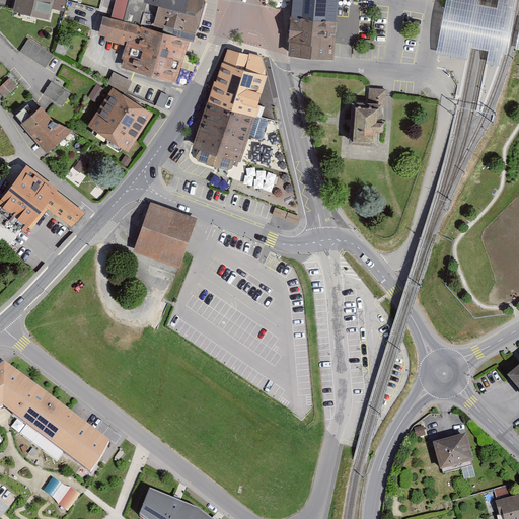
[(15,0),(12,11),(49,20),(54,0),(15,0)]
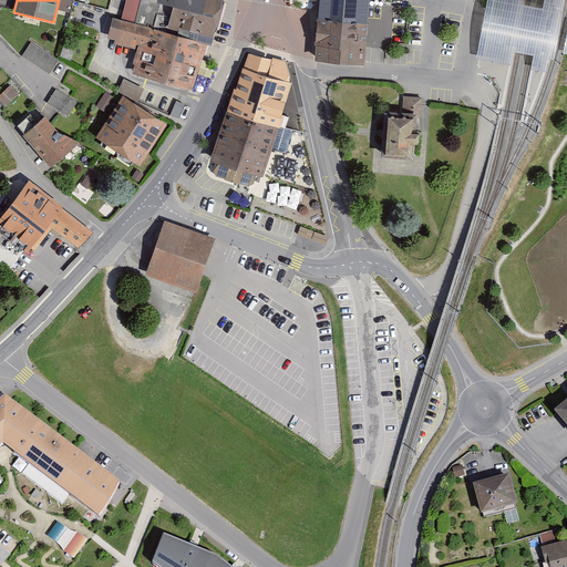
[(207,43),(212,44),(223,0),(157,0),(157,1),(174,7),(166,32),(207,43)]
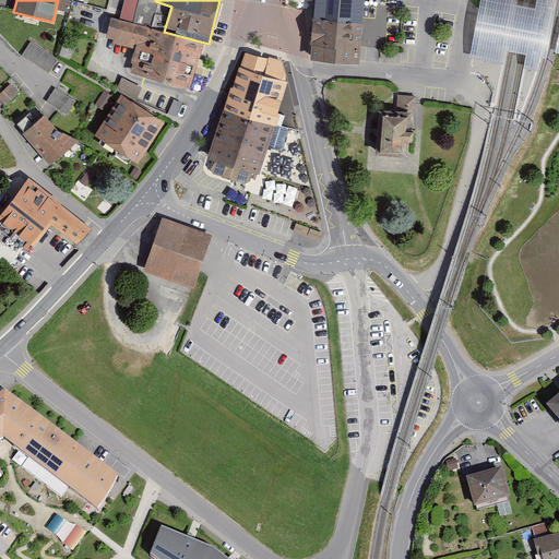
[(314,0),(311,59),(360,64),(360,62),(364,0),(314,0)]
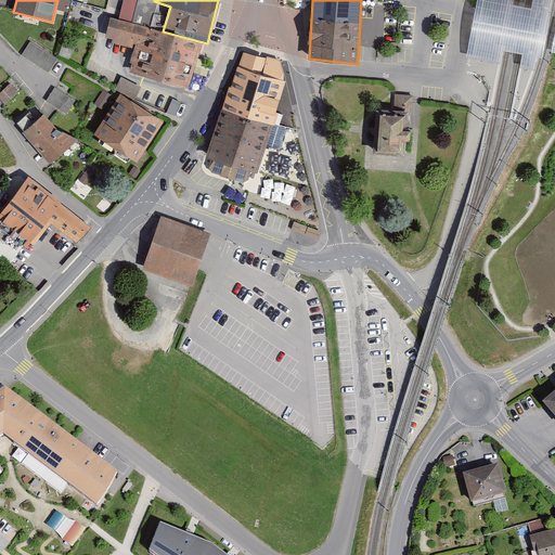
[(477,0),(466,57),(500,64),(502,51),(521,54),(519,68),(534,72),(537,57),(542,59),(551,13),(549,12),(551,0),(532,0),(531,9),(512,4),(512,0),(477,0)]
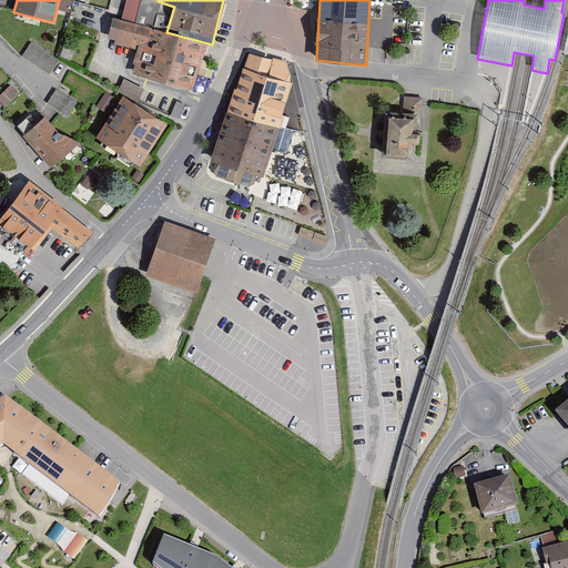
[(133,73),(194,91),(208,43),(166,32),(114,17),(108,38),(115,40),(114,43),(138,50),(133,63),(135,64),(133,73)]
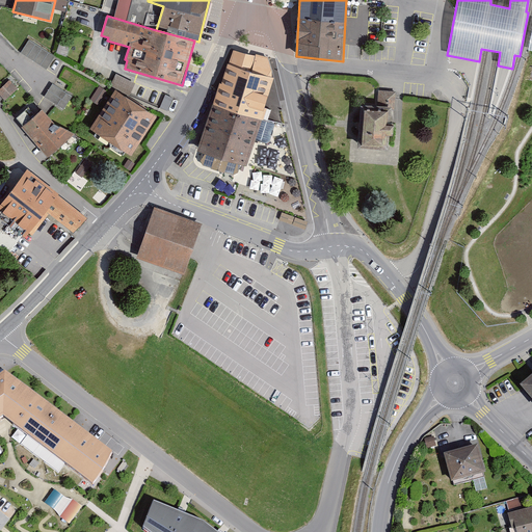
[(21,53),(47,70),(55,56),(29,40),(21,53)]
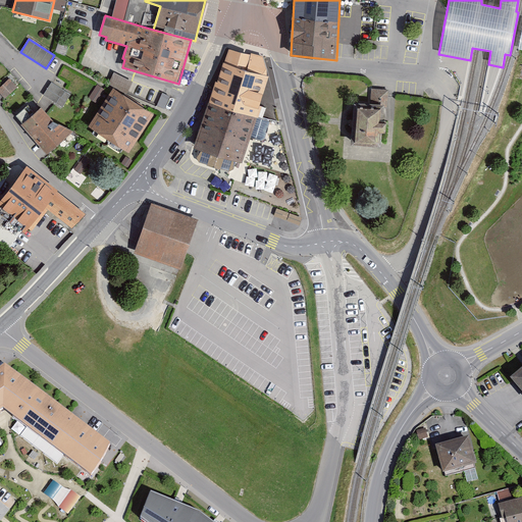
[(262,55),(229,47),(208,102),(257,117),(264,118),(267,107),(260,104),(268,76),(262,55)]
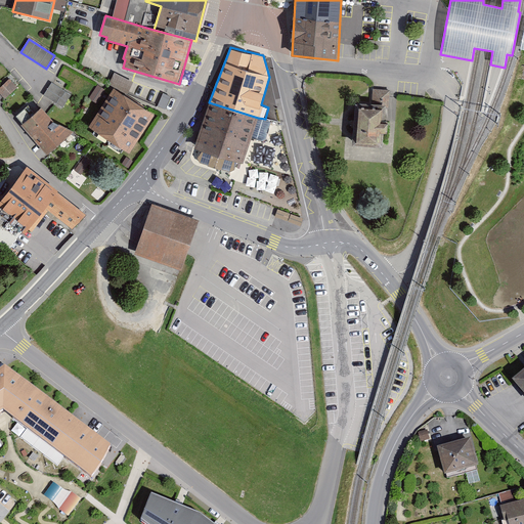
[(108,85),(128,94),(134,82),(115,73),(108,85)]
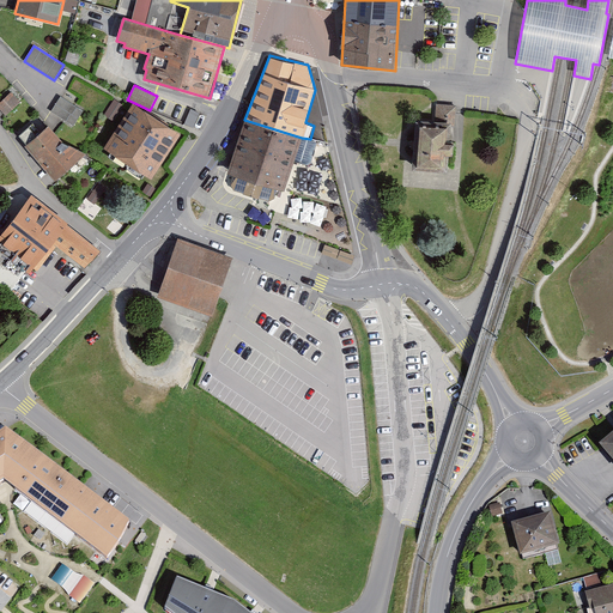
[(12,92),(0,102),(0,109),(6,116),(20,102),(12,92)]
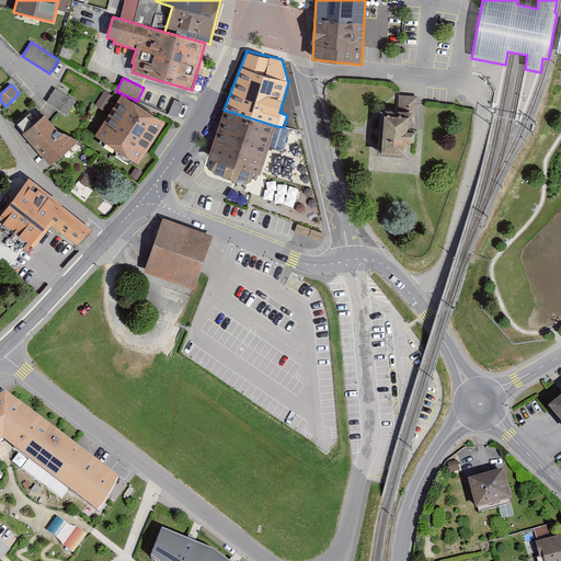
[(47,101),(67,115),(76,102),(55,89),(47,101)]
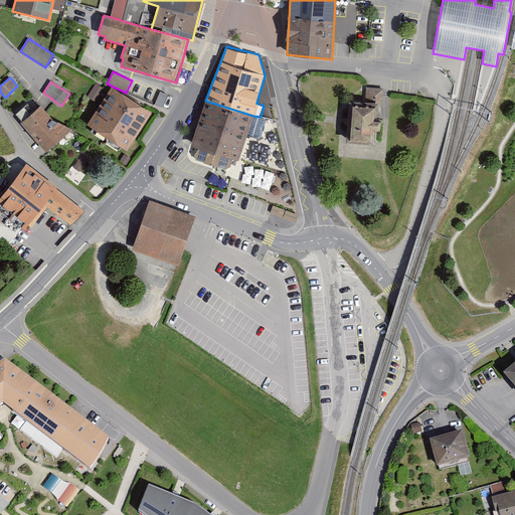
[(88,125),(127,151),(152,112),(113,87),(88,125)]
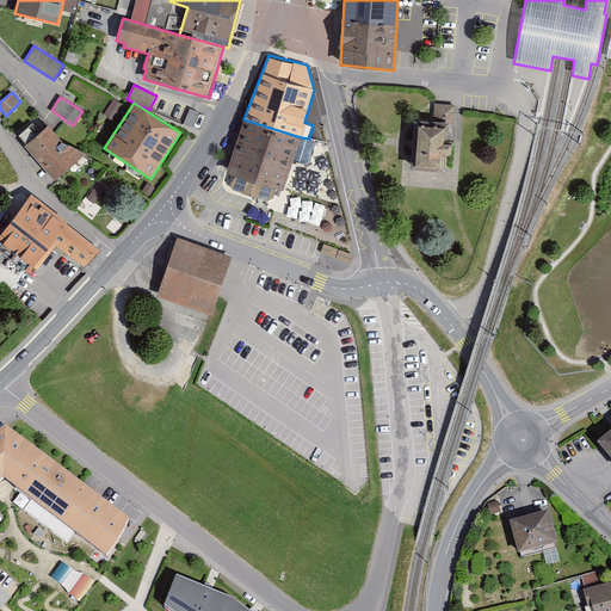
[(432,104),(431,122),(450,123),(450,125),(454,127),(455,105),(432,104)]
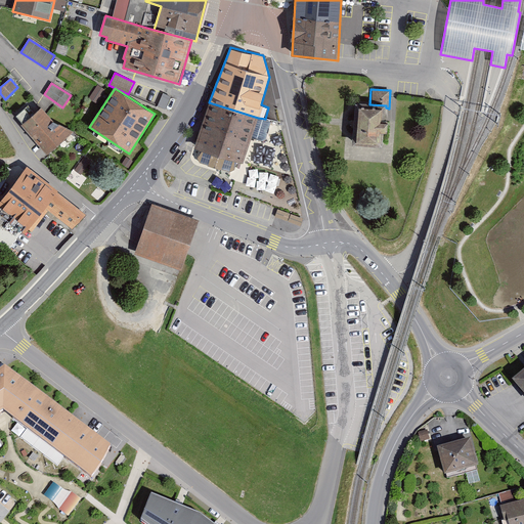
[(158,105),(166,108),(171,97),(163,93),(158,105)]
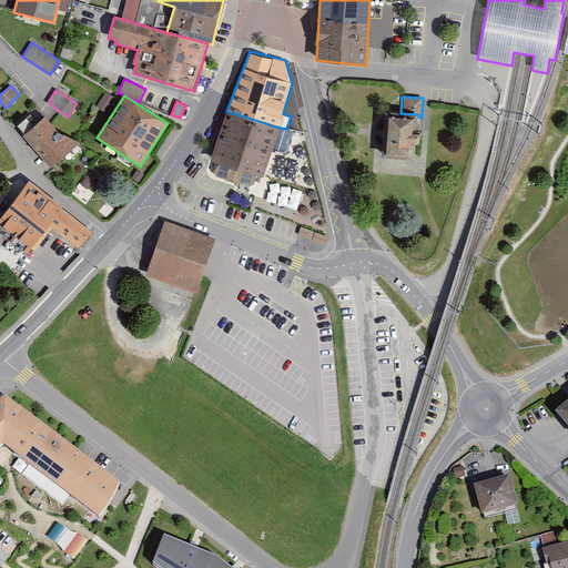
[(263,176),(280,128),(226,111),(210,161),(216,163),(214,171),(216,176),(249,186),(254,183),(257,175),(263,176)]
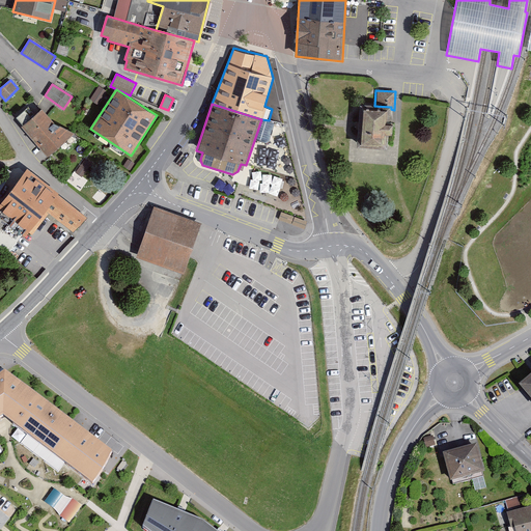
[(374,106),(360,105),(357,147),(388,149),(391,109),(391,107),(374,106)]
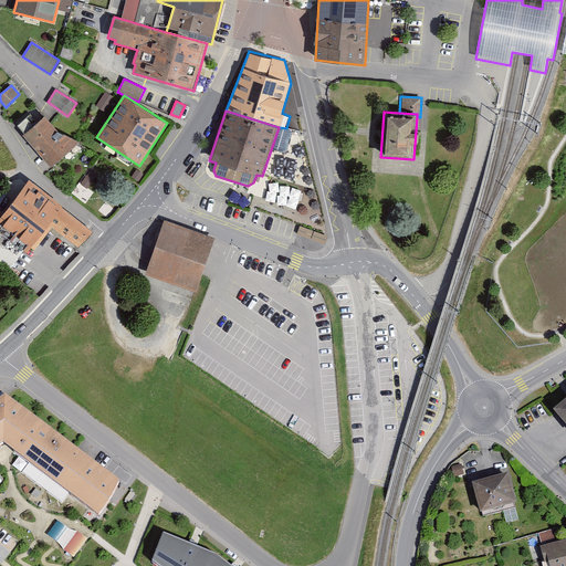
[(44,116),(23,135),(51,168),(80,143),(60,133),(44,116)]
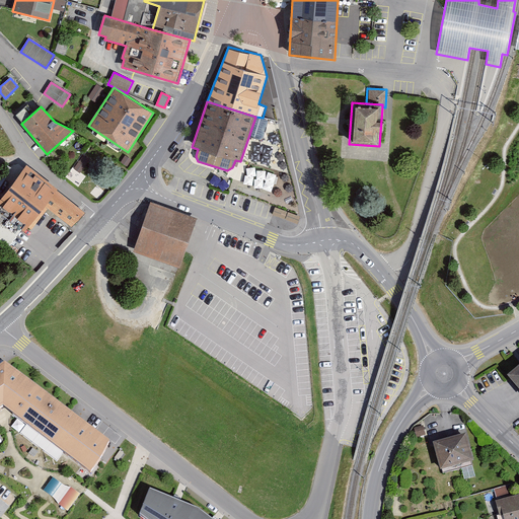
[(121,162),(127,166),(132,159),(126,155),(121,162)]
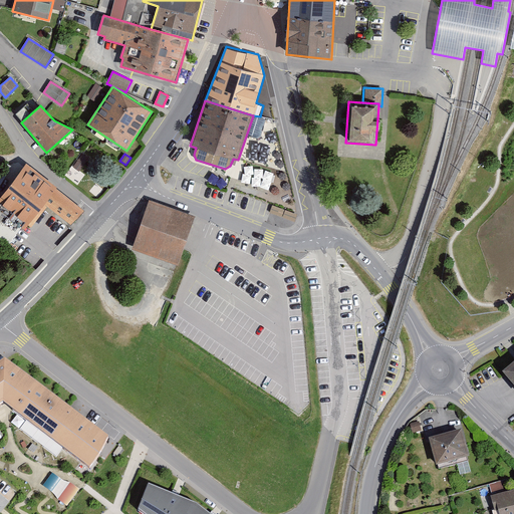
[(79,158),(74,167),(81,171),(86,162),(79,158)]
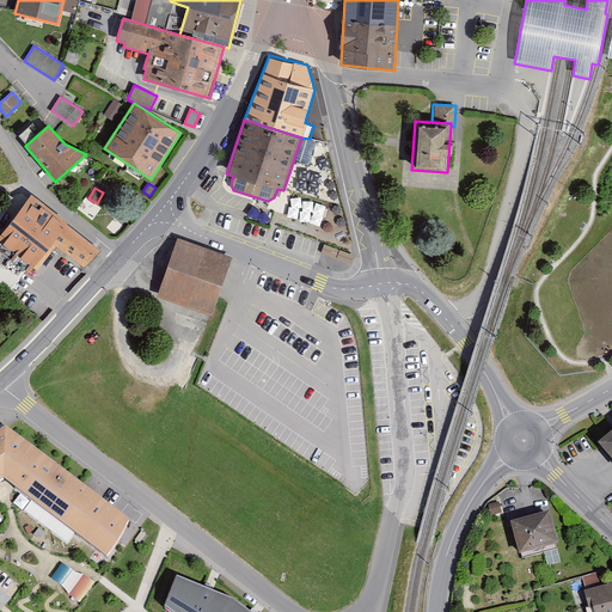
[(320,225),(328,206),(295,195),(288,214),(320,225)]
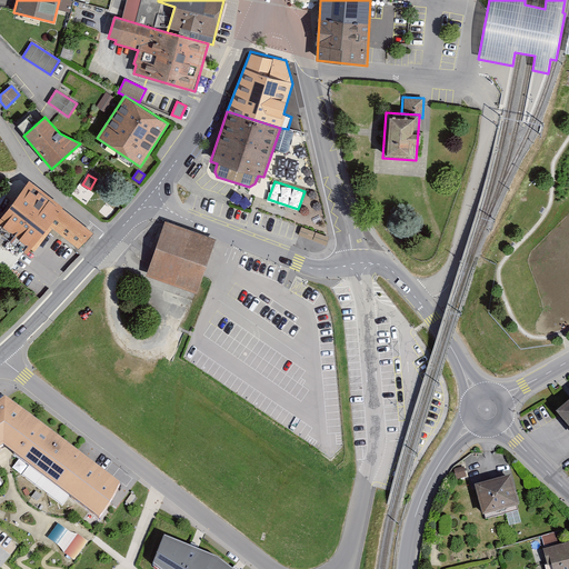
[(29,182),(0,218),(0,232),(28,255),(49,226),(63,208),(29,182)]
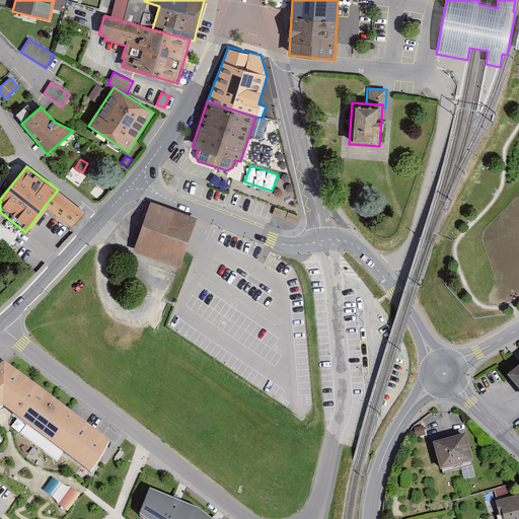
[(85,213),(58,190),(45,206),(71,226),(85,213)]
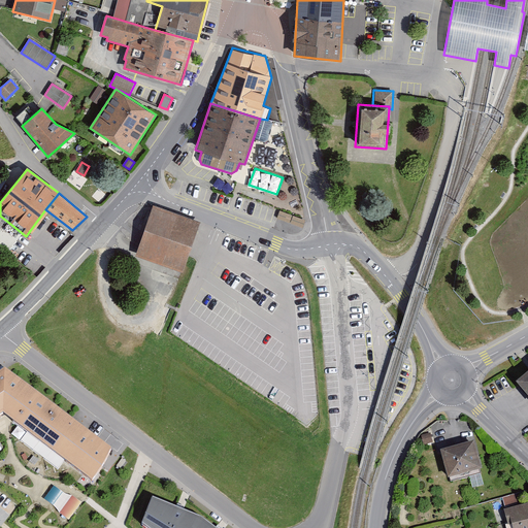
[(200,222),(153,205),(135,256),(183,272),(200,222)]
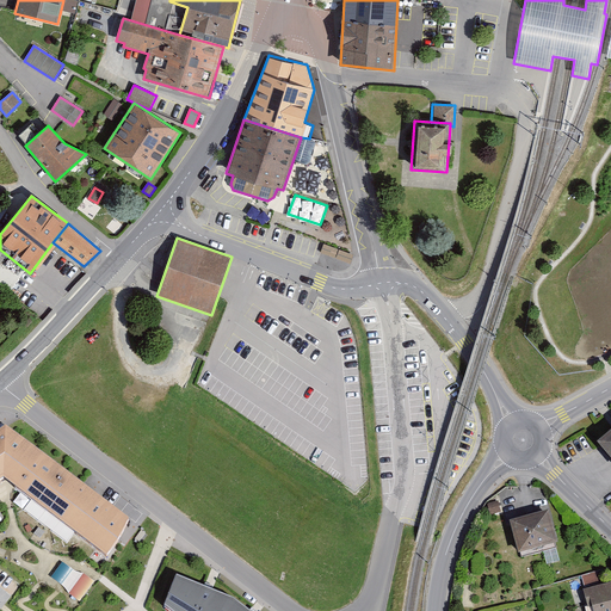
[(320,252),(335,258),(339,250),(323,244),(320,252)]
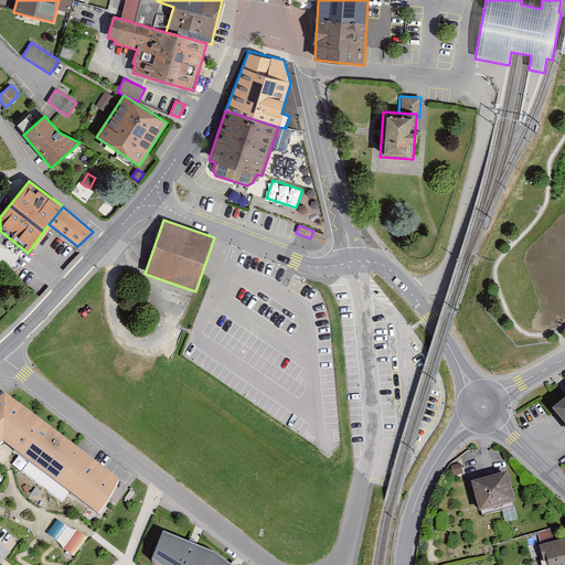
[(311,238),(324,244),(328,236),(313,231),(311,238)]
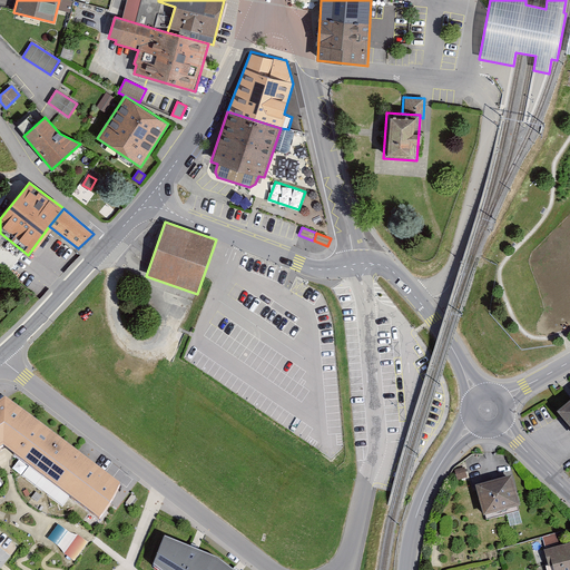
[(6,400),(0,403),(0,451),(3,450),(99,523),(112,507),(120,488),(6,400)]
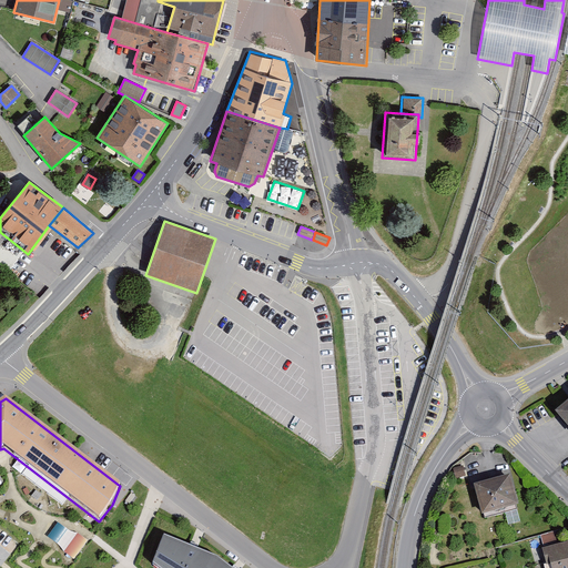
[(567,406),(557,416),(567,428),(567,406)]
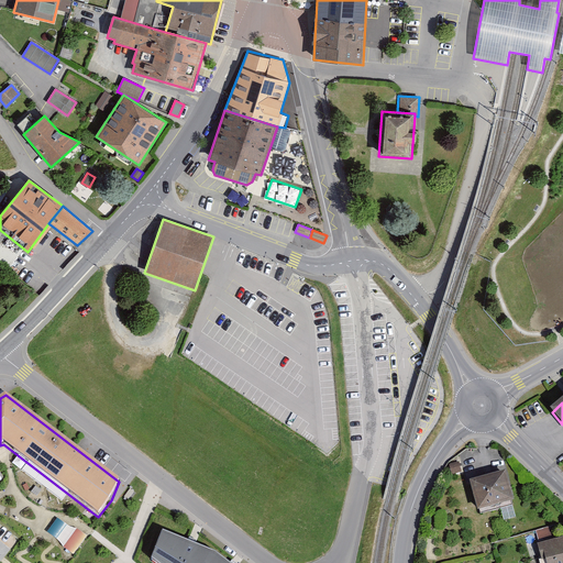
[(507,474),(470,484),(477,514),(515,504),(507,474)]
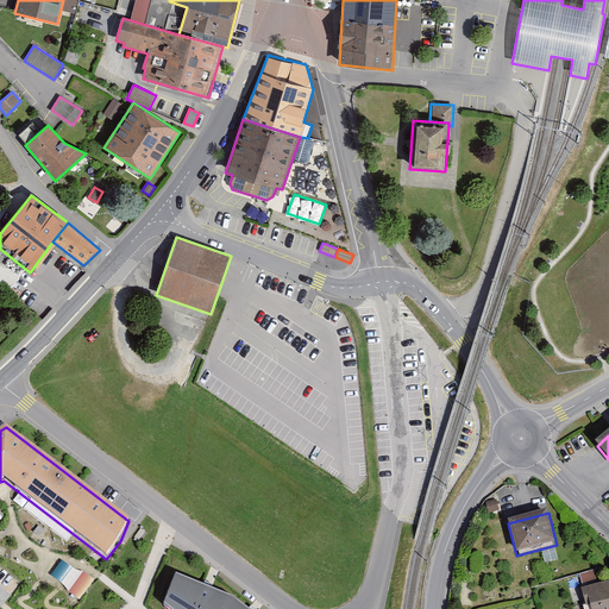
[(94,581),(83,573),(69,594),(80,601),(94,581)]
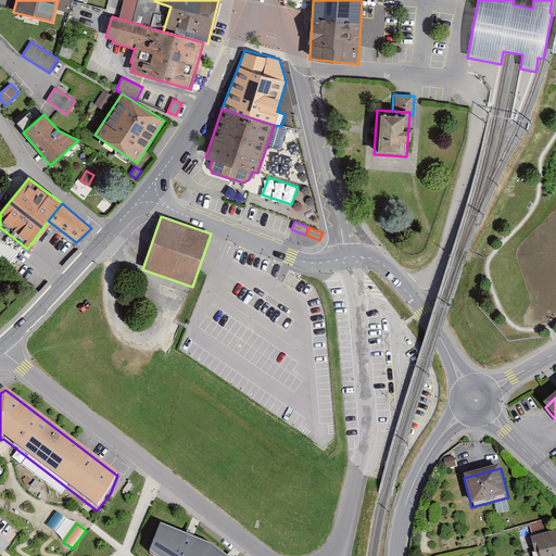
[(226,555),(212,545),(161,523),(149,553),(152,555),(226,555)]
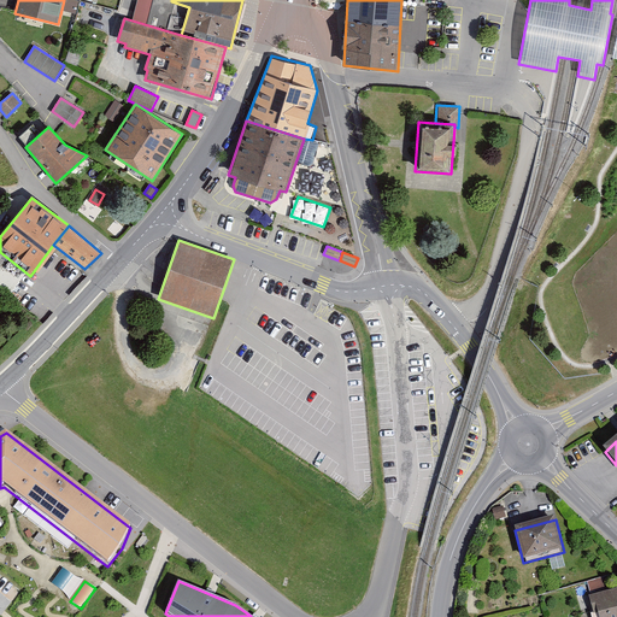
[(616,616),(616,591),(589,598),(594,616),(598,615),(598,616),(616,616)]
